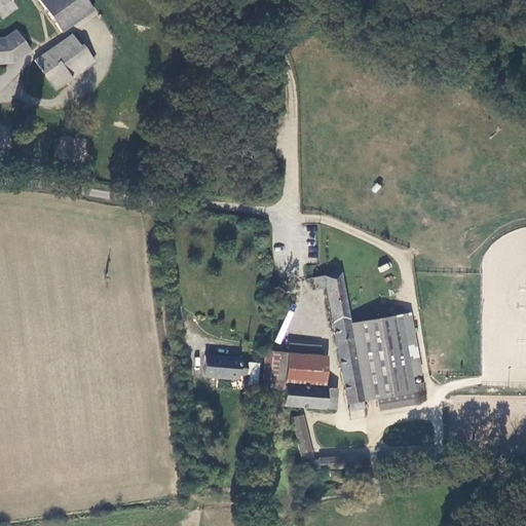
[(0,0),(0,68),(14,68),(32,57),(17,36),(6,41),(0,41),(0,7),(10,0),(0,0)]
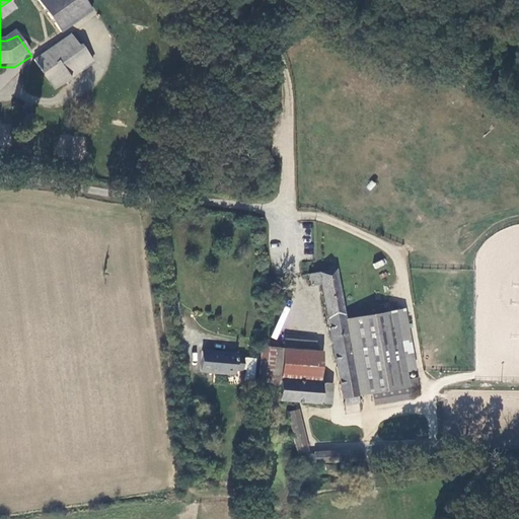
[(60,32),(93,10),(85,0),(44,0),(40,3),(60,32)]
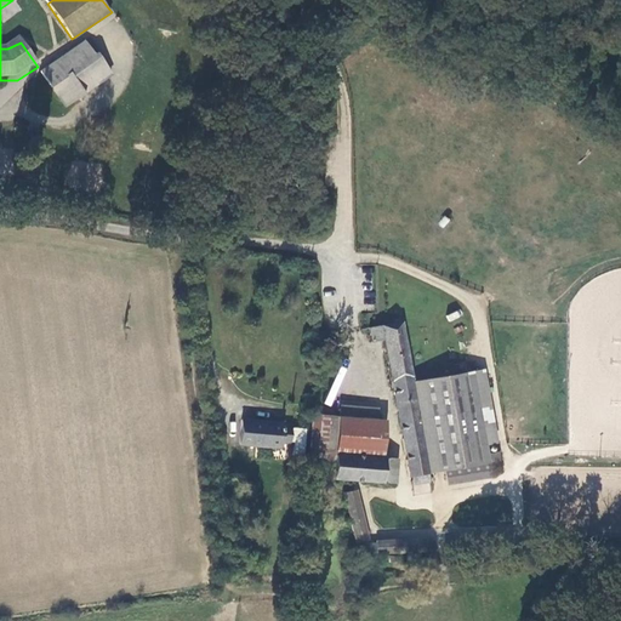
[(75,44),(114,17),(112,12),(72,39),(75,44)]
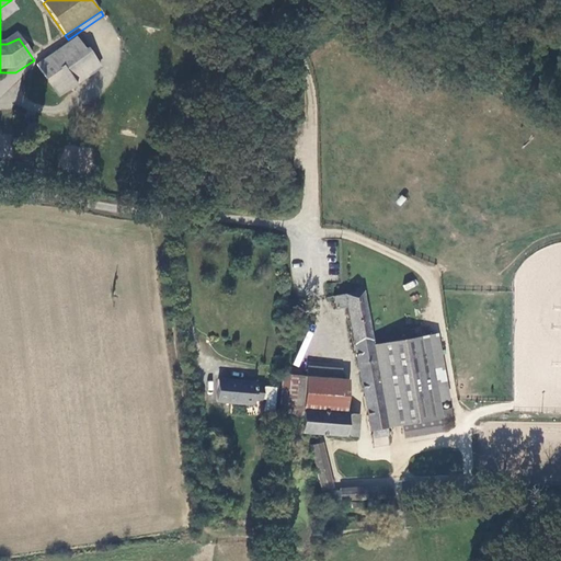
[(72,84),(99,68),(88,52),(84,54),(77,43),(36,70),(57,101),(76,90),(75,89),(72,84)]
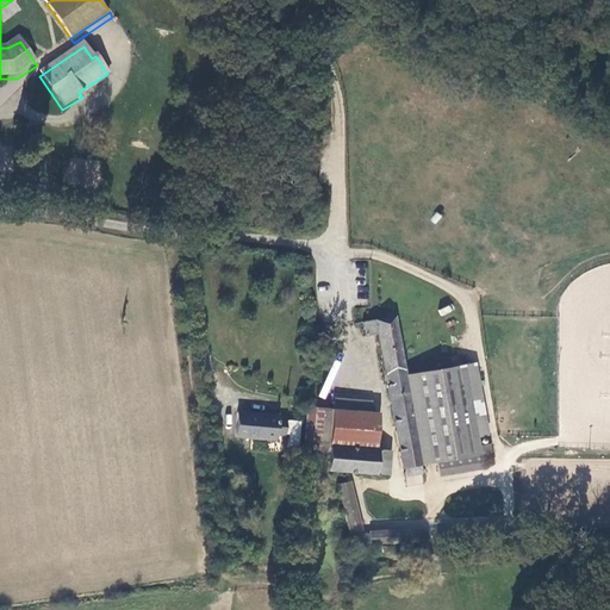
[(110,78),(107,74),(79,92),(81,97),(110,78)]
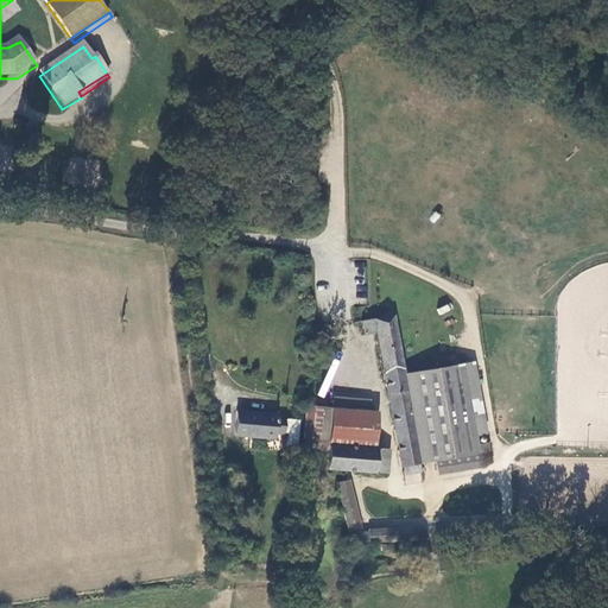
[(405,374),(394,316),(361,322),(363,334),(377,333),(400,469),(403,468),(405,475),(422,473),(420,464),(405,374)]
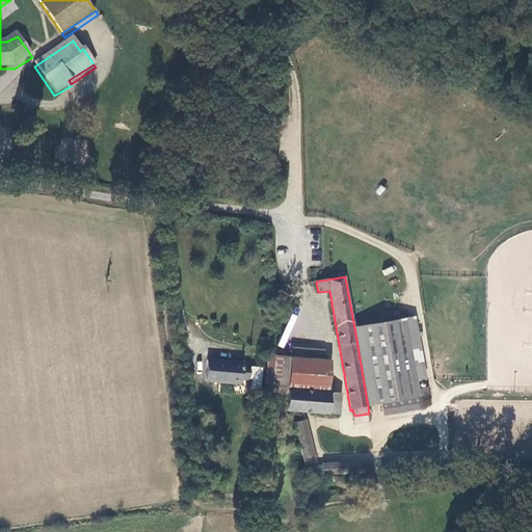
[(416,317),(354,327),(368,406),(376,405),(381,404),(419,397),(429,395),(416,317)]
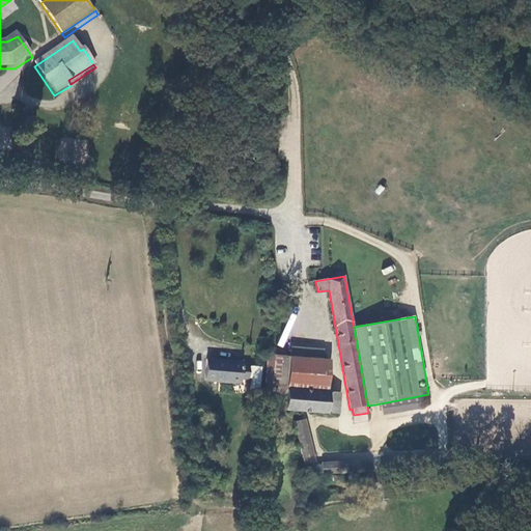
[(324,350),(291,346),(290,356),(324,359),(324,350)]
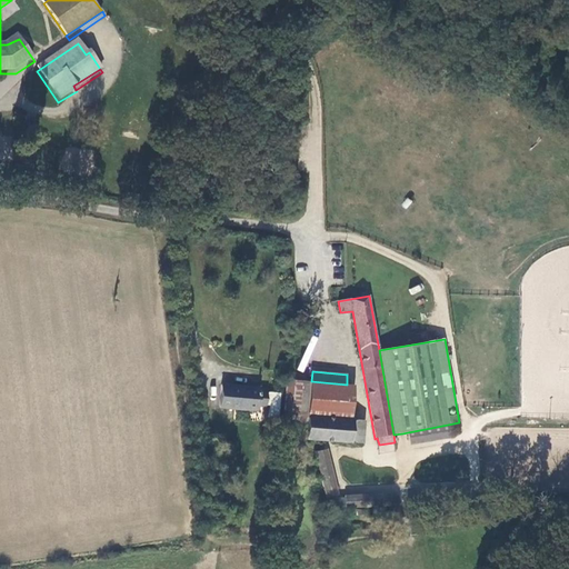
[(290,420),(307,421),(307,416),(310,381),(295,380),(290,420)]
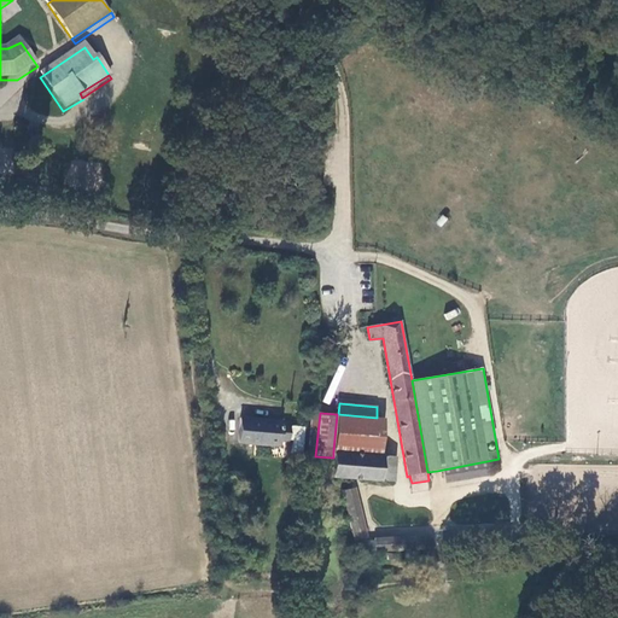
[(377,418),(337,414),(333,452),(382,455),(385,419),(377,418)]
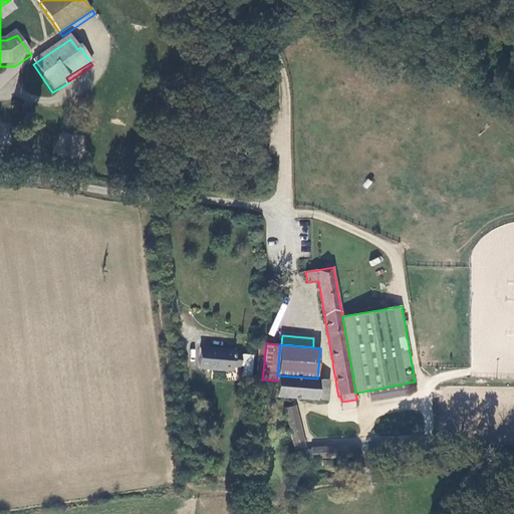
[(235,349),(200,346),(198,369),(233,372),(233,368),(240,368),(240,366),(241,354),(241,352),(235,352),(235,349)]
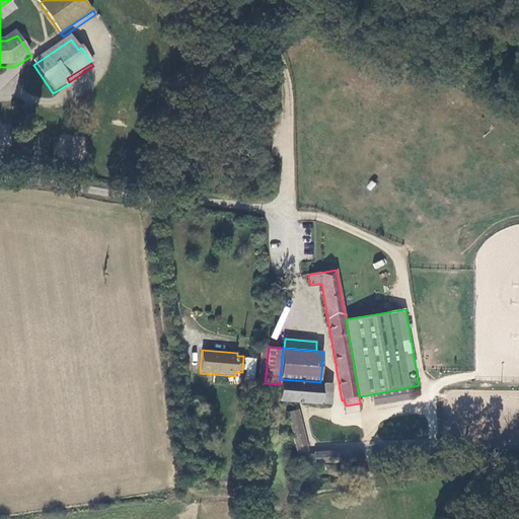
[(243,358),(242,370),(244,370),(243,382),(254,383),(256,359),(243,358)]
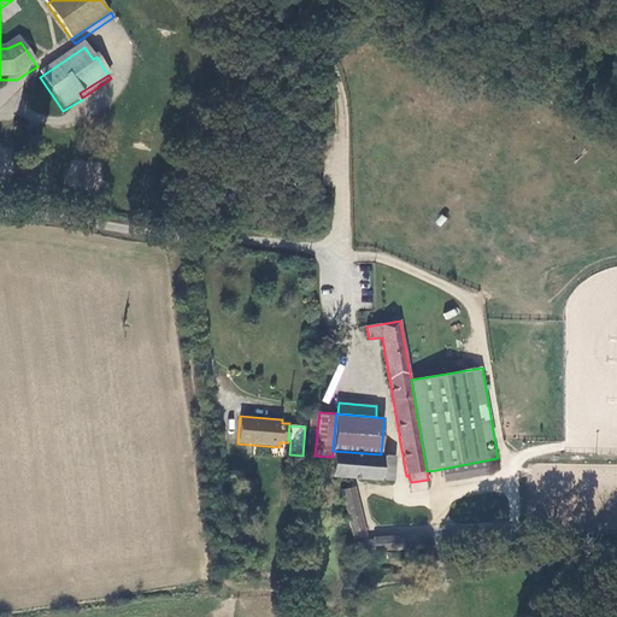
[(333,451),(333,457),(330,477),(381,481),(381,480),(383,454),(381,454),(333,451)]
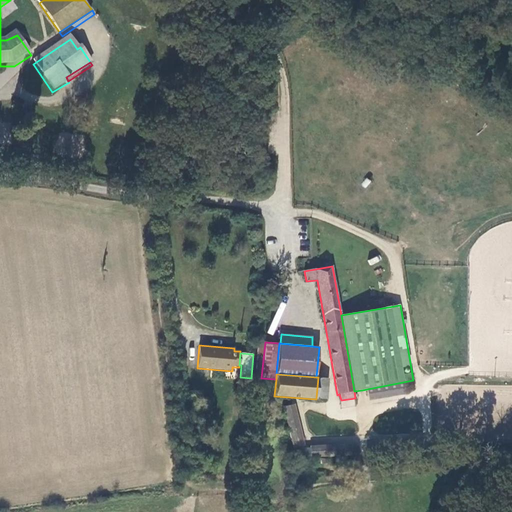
[(329,378),(318,377),(316,398),(327,399),(329,378)]
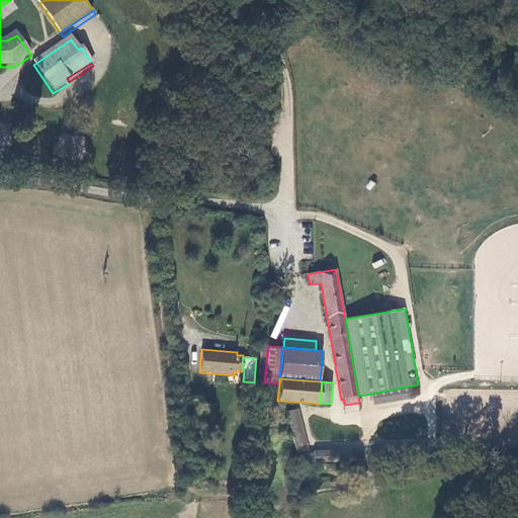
[(408,386),(371,394),(373,406),(410,400),(408,386)]
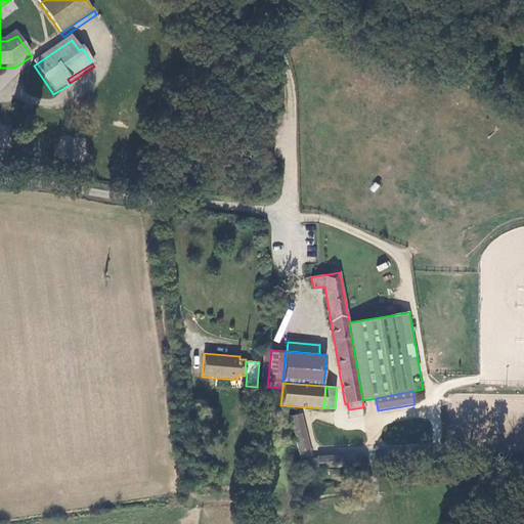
[(311,455),(302,413),(290,417),(300,459),(311,455)]
